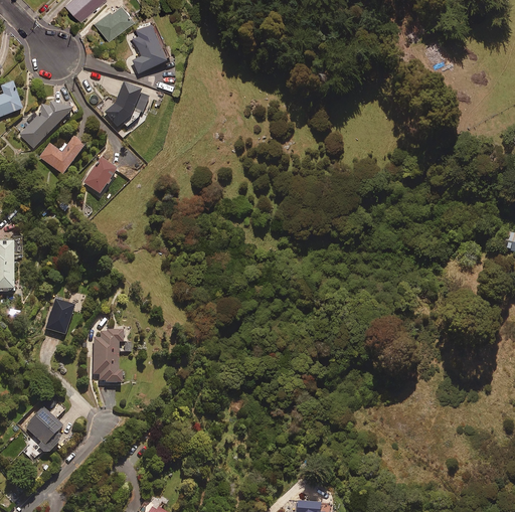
[(66,0),(64,2),(80,18),(99,0),(66,0)]
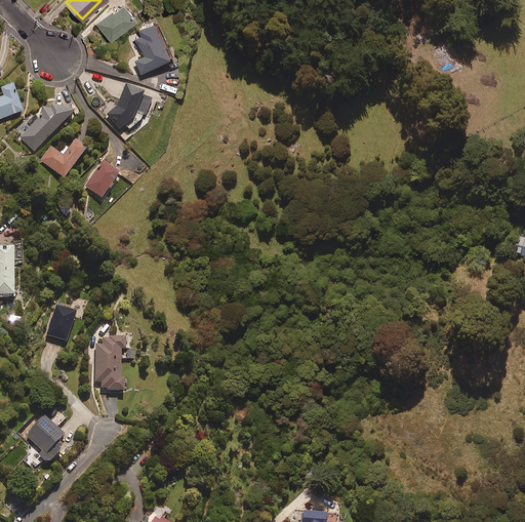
[(113,6),(96,21),(111,38),(136,16),(122,0),(114,7),(113,6)]
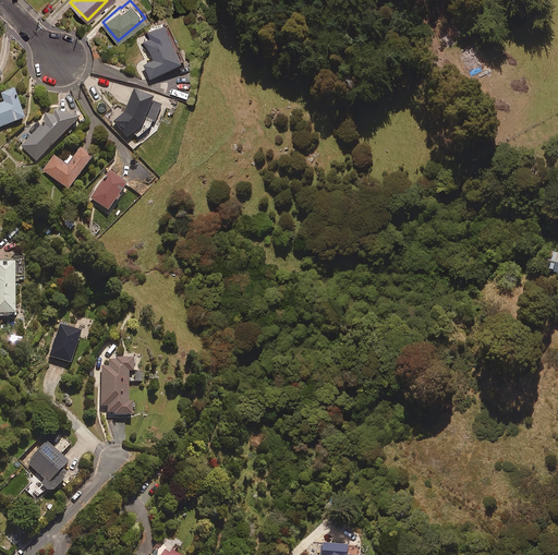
[(150,79),(183,63),(165,20),(147,27),(150,34),(144,36),(154,60),(144,64),(150,79)]
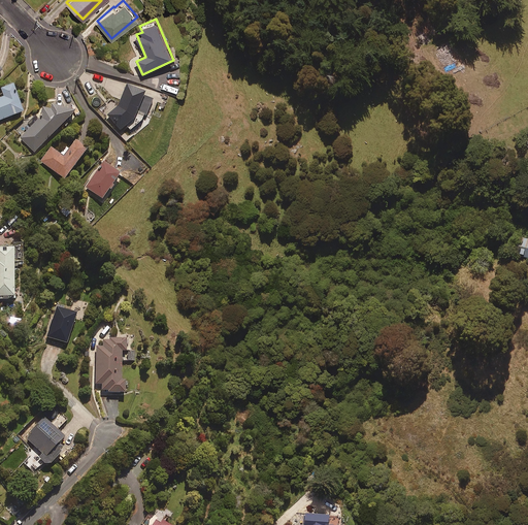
[(0,118),(24,110),(14,83),(1,87),(3,95),(0,96),(0,118)]
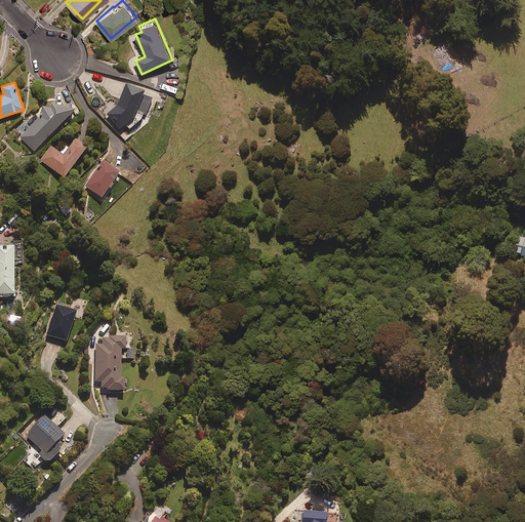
[(128,128),(142,117),(152,94),(126,83),(116,106),(107,112),(118,128),(124,124),(128,128)]
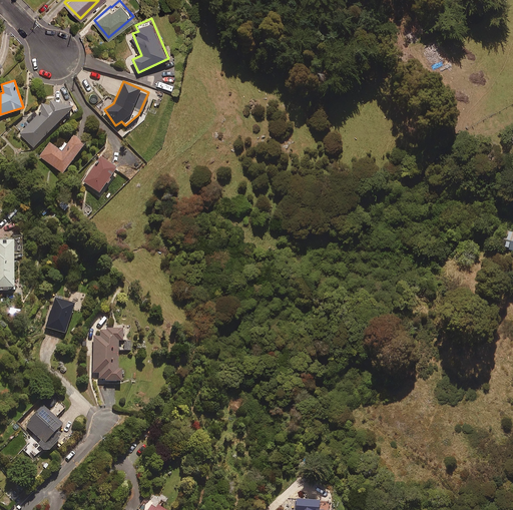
[(72,109),(70,107),(52,100),(19,132),(34,146),(72,109)]
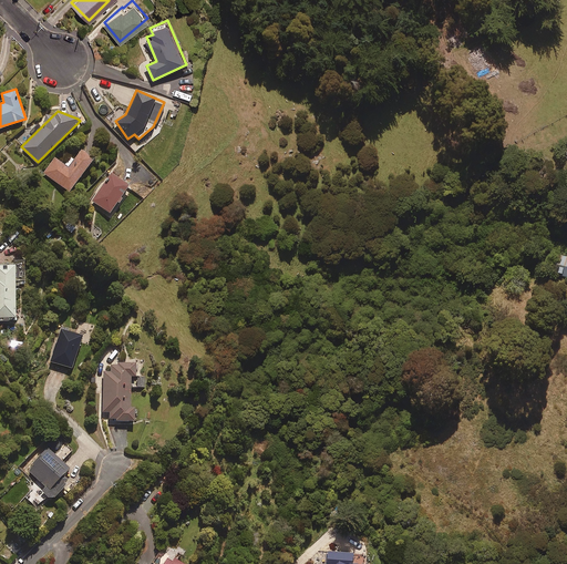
[(74,159),(71,156),(65,164),(55,156),(43,171),(70,191),(94,159),(82,150),(74,159)]
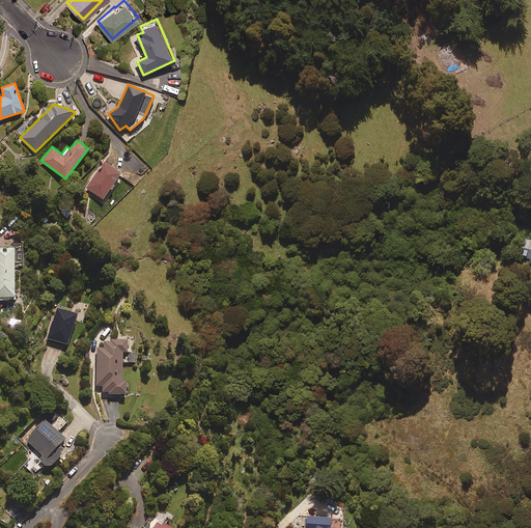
[(115,186),(113,184),(121,173),(105,162),(86,187),(103,198),(110,189),(112,190),(115,186)]
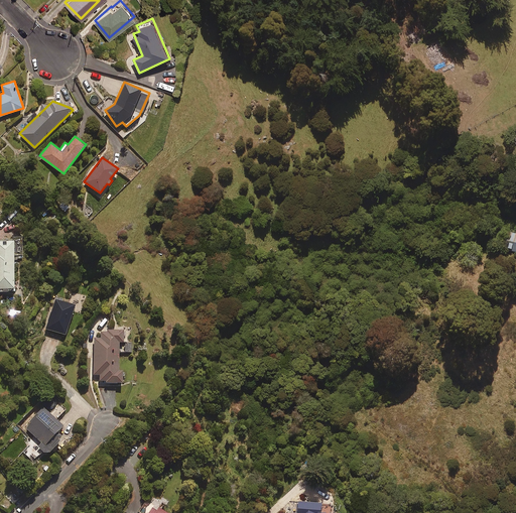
[(5,216),(11,222),(21,212),(15,206),(5,216)]
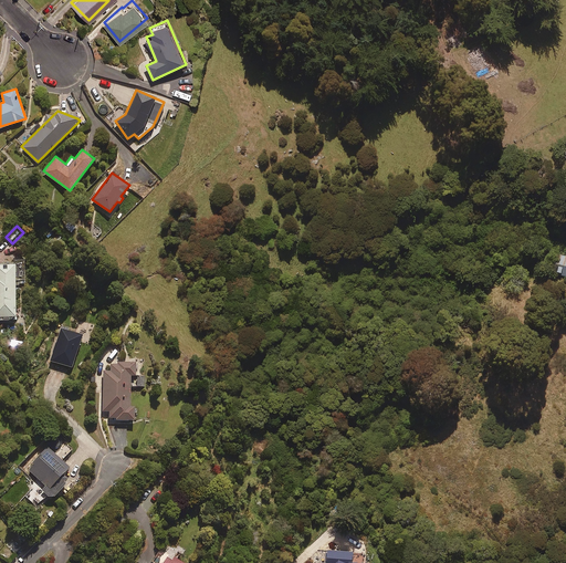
[(0,319),(16,319),(16,283),(23,283),(24,259),(12,259),(12,263),(0,262),(0,319)]
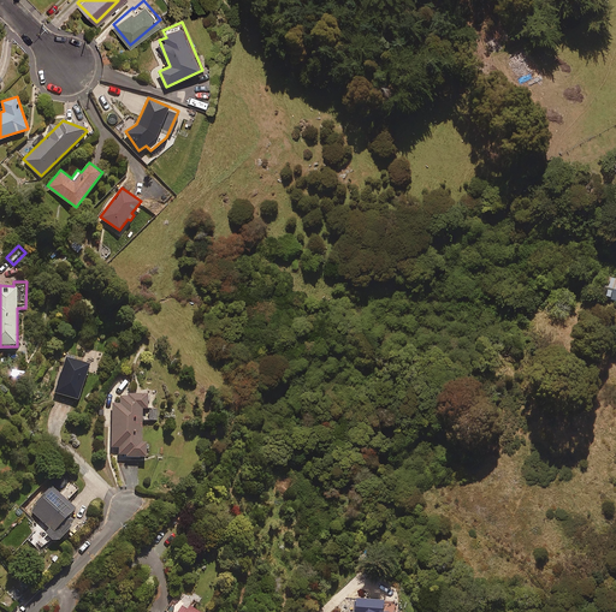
[(92,364),(67,355),(54,390),(80,398),(92,364)]
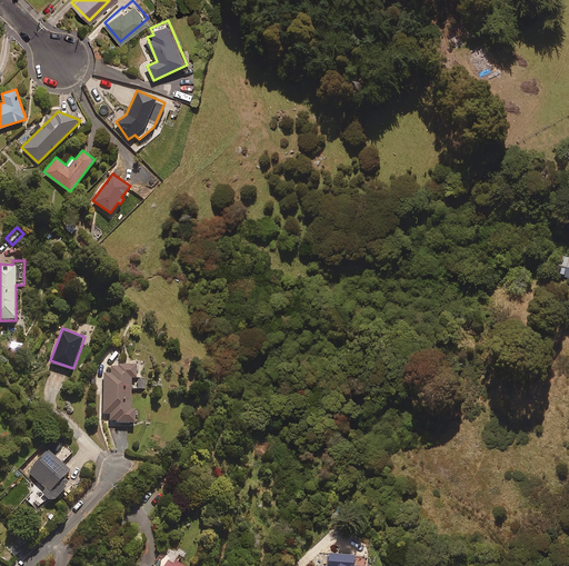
[(143,377),(137,377),(137,364),(112,364),(111,373),(105,371),(103,413),(111,413),(110,421),(136,421),(136,409),(131,408),(131,387),(143,388),(143,377)]
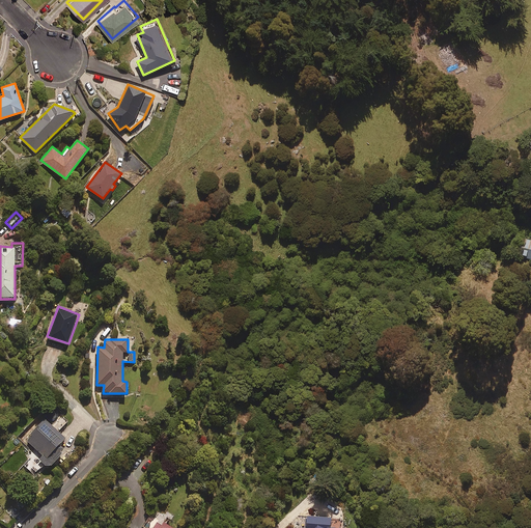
[(46,466),(51,466),(65,450),(63,449),(70,442),(58,431),(63,424),(57,418),(52,424),(46,418),(26,439),(43,454),(38,459),(46,466)]
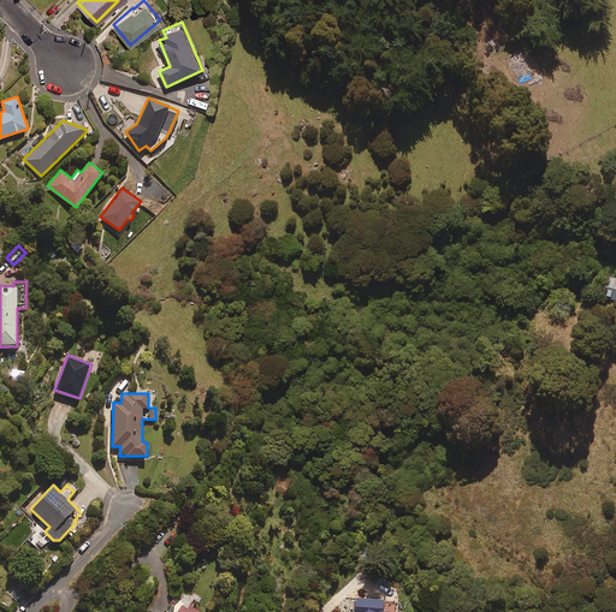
[(25,593),(13,581),(5,589),(17,601),(25,593)]
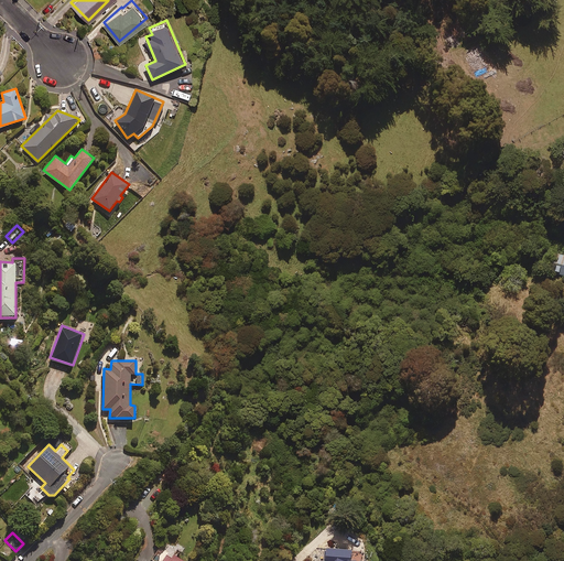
[(151,558),(155,560),(183,560),(175,556),(181,548),(170,540),(162,551),(158,548),(151,558)]
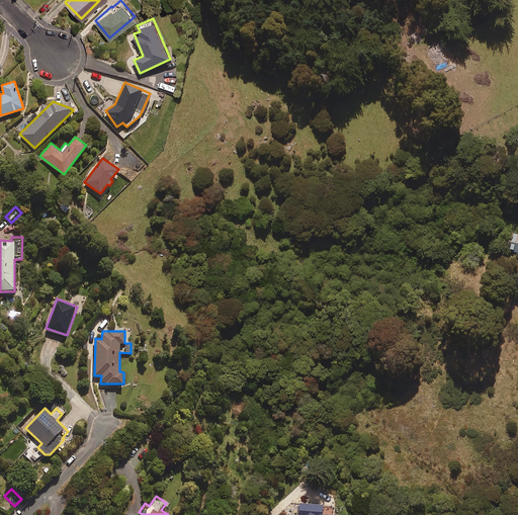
[(332,514),(334,502),(304,499),(301,514),(332,514)]
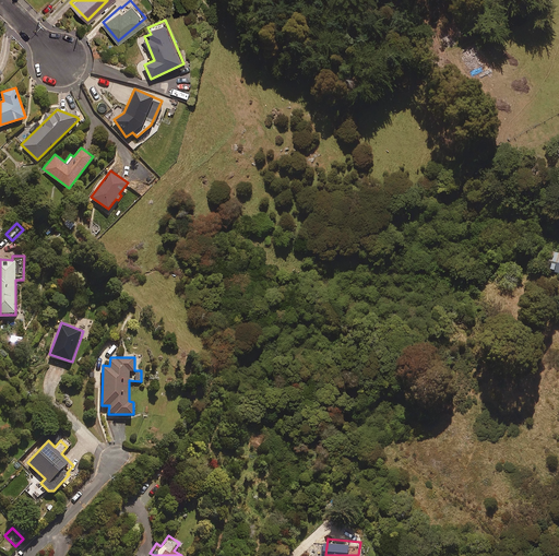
All buildings are outlined.
